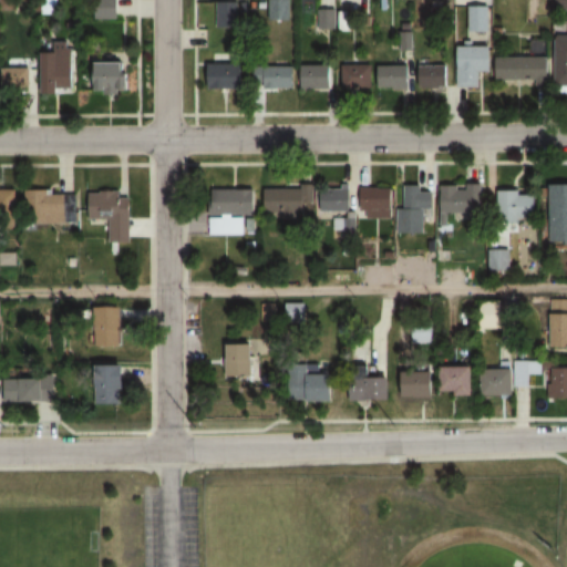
[(119,19),(119,0),(95,0),(96,19),(119,19)]
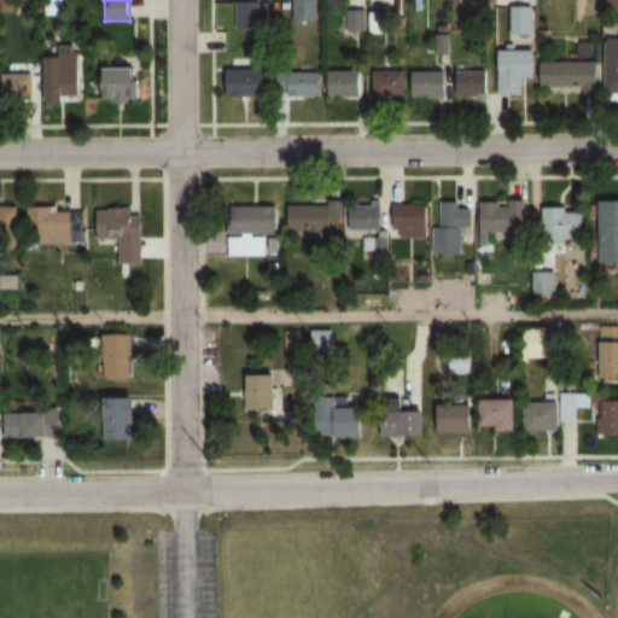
[(314,0),(292,0),(292,21),(315,21),(314,0)]
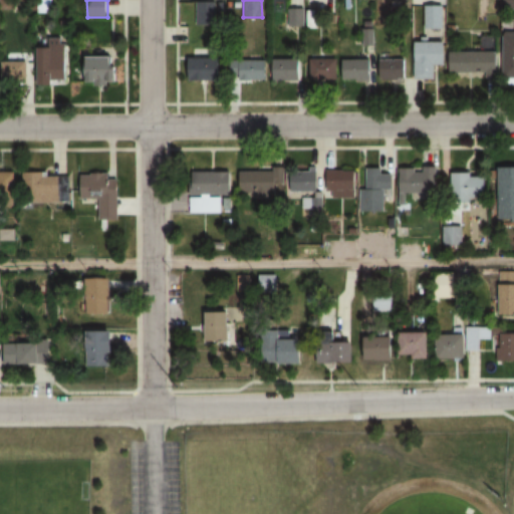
[(513,0),(503,0),(504,9),(513,8),(513,0)]
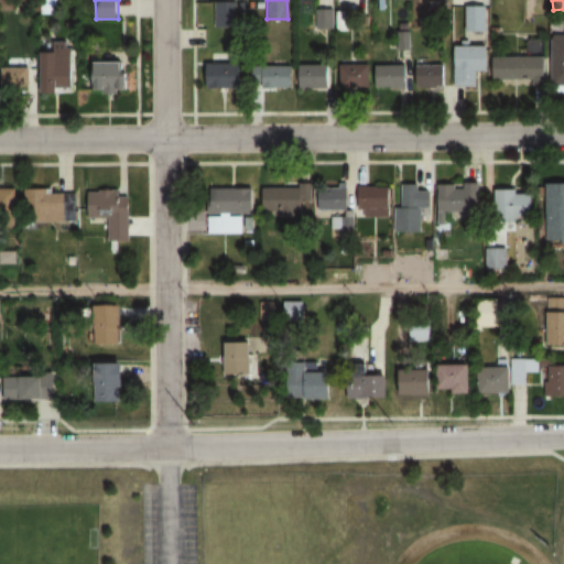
[(214,28),(237,28),(237,1),(214,1),(214,28)]
